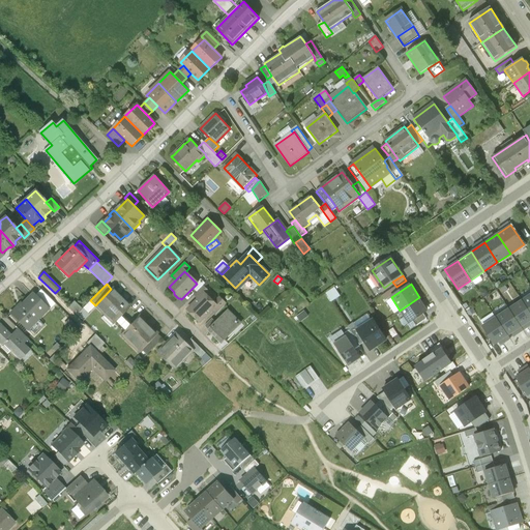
[(203,287),(194,295),(198,299),(198,300),(204,294),(207,291),(203,287)]
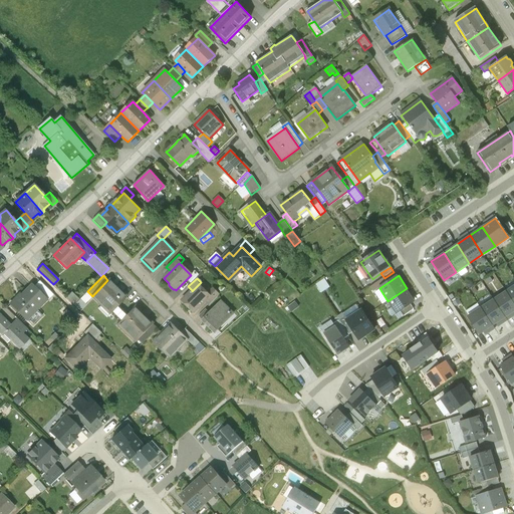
[(127,298),(108,279),(107,280),(92,296),(110,314),(112,312),(117,307),(127,298)]
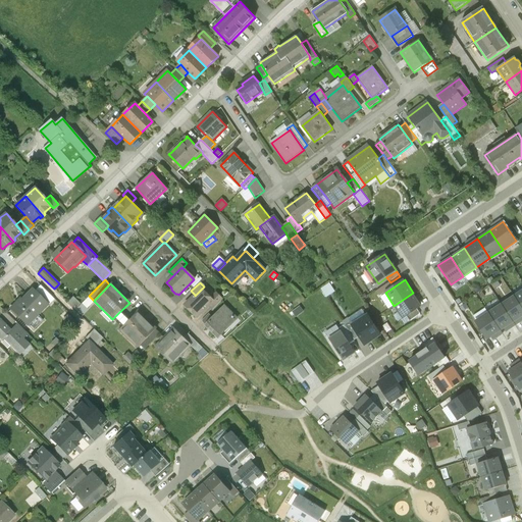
[(334,292),(329,284),(321,290),(327,297),(334,292)]
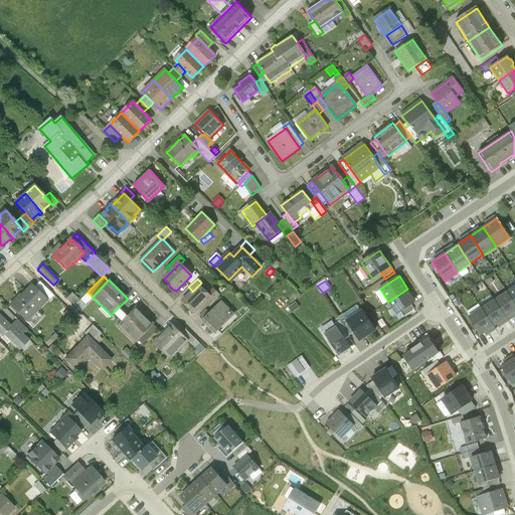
[(51,295),(38,283),(33,288),(46,300),(51,295)]
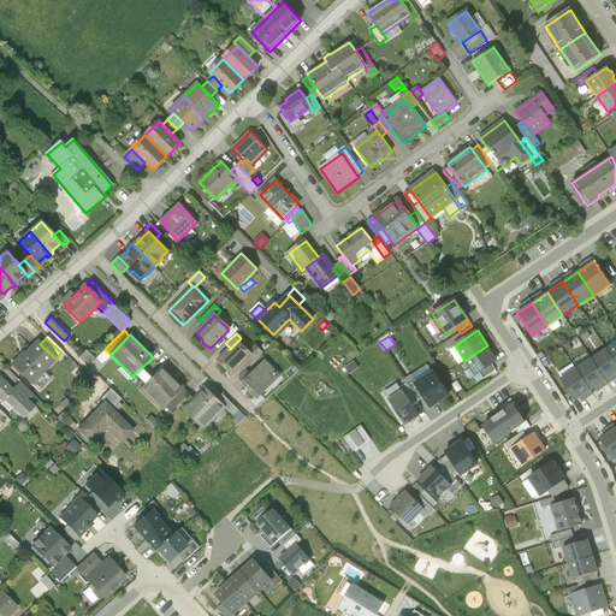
[(40,344),(39,342),(22,359),(21,357),(13,365),(31,384),(55,360),(55,359),(40,344)]
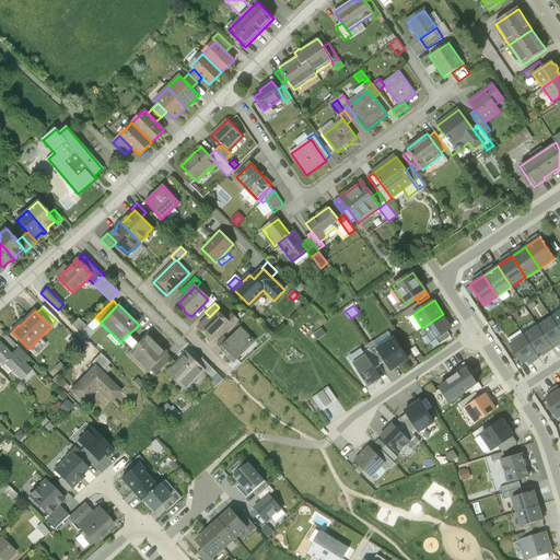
[(216,311),(209,317),(209,316),(198,327),(211,340),(223,328),(228,323),(225,322),(216,311)]
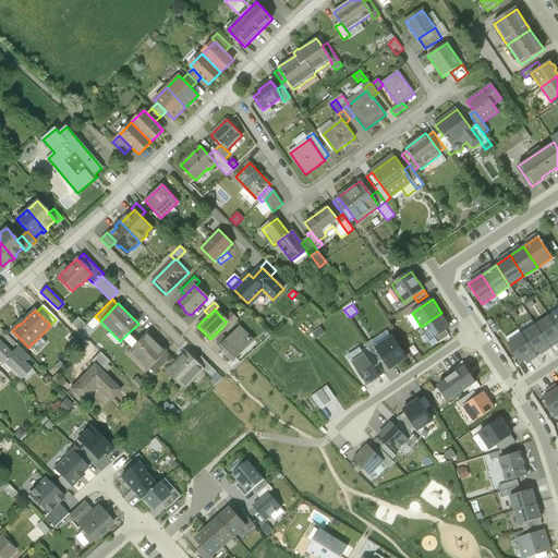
[(441,313),(421,327),(431,341),(435,337),(446,330),(451,327),(441,313)]
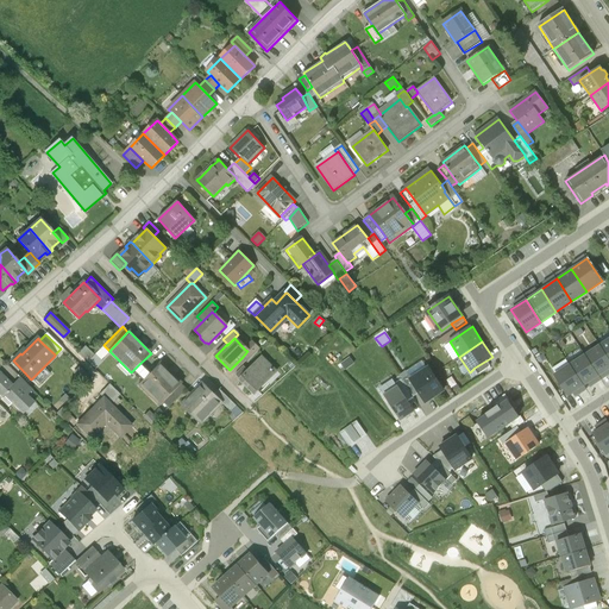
[(259,350),(252,343),(245,350),(248,351),(243,357),(248,362),(259,350)]
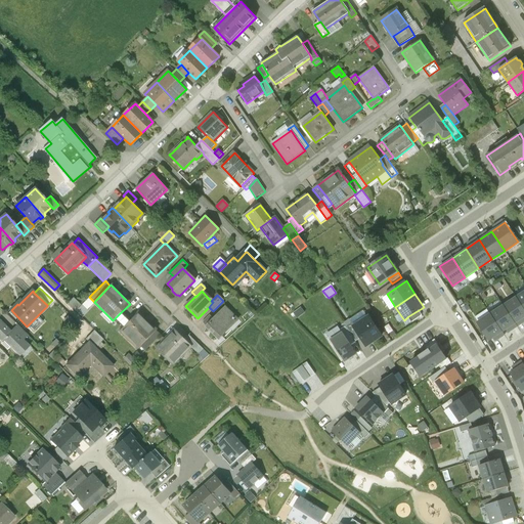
[(523,307),(517,298),(505,306),(517,324),(523,319),(523,307)]
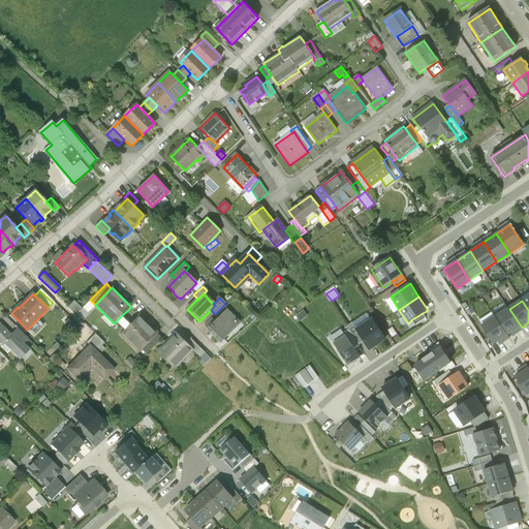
[(81,308),(73,302),(68,308),(75,314),(81,308)]
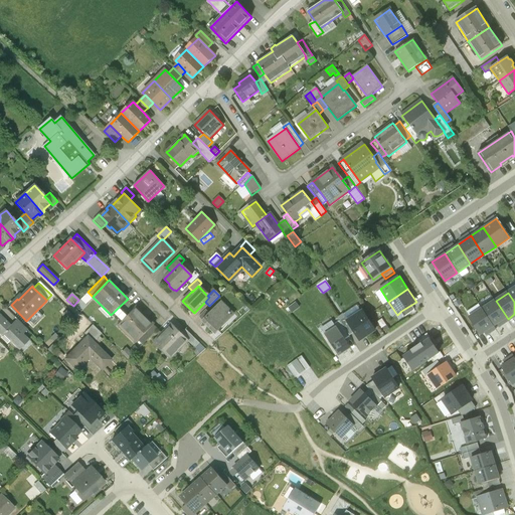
[(87,304),(81,299),(75,305),(80,310),(87,304)]
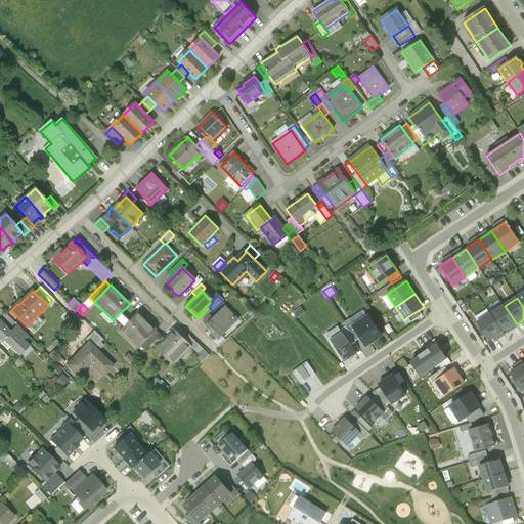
[(505,306),(491,314),(504,334),(517,324),(505,306)]
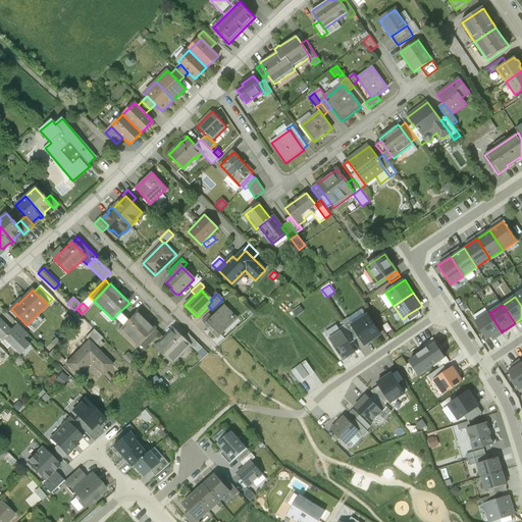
[(224,307),(206,325),(218,336),(223,331),(228,327),(226,325),(235,317),(224,307)]
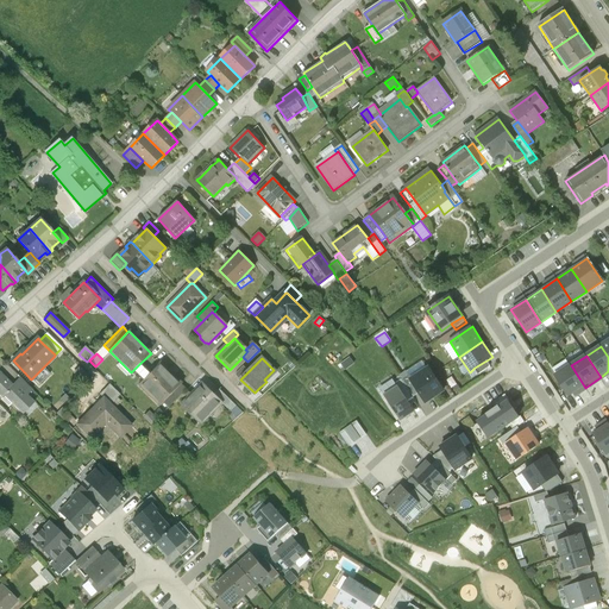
[(350,358),(343,365),(346,369),(353,363),(350,358)]
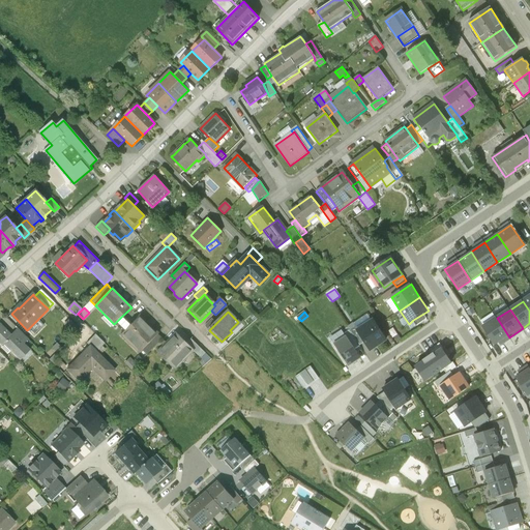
[(427,319),(423,314),(413,320),(417,325),(427,319)]
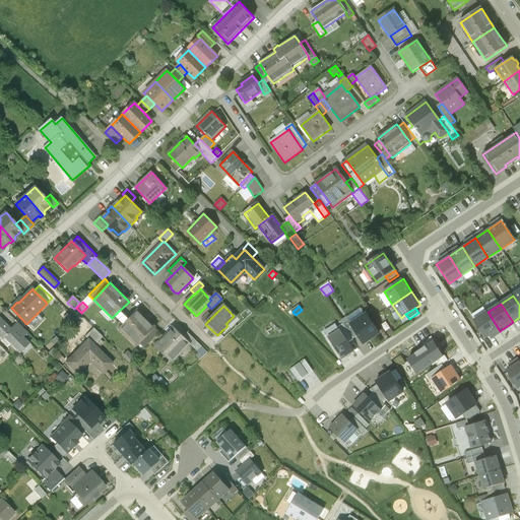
[(129,321),(119,311),(114,316),(124,326),(129,321)]
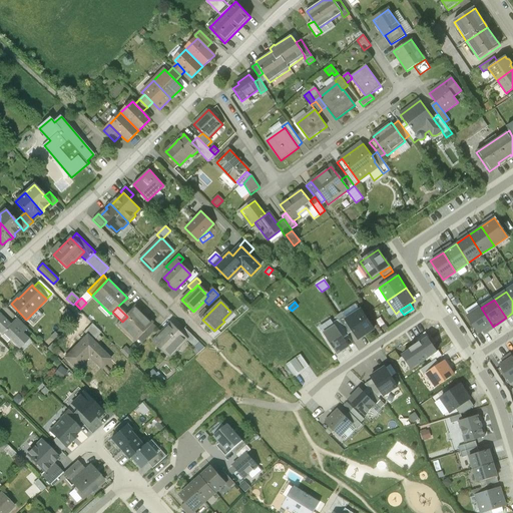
[(155,326),(136,308),(127,317),(122,322),(118,325),(136,344),(155,326)]
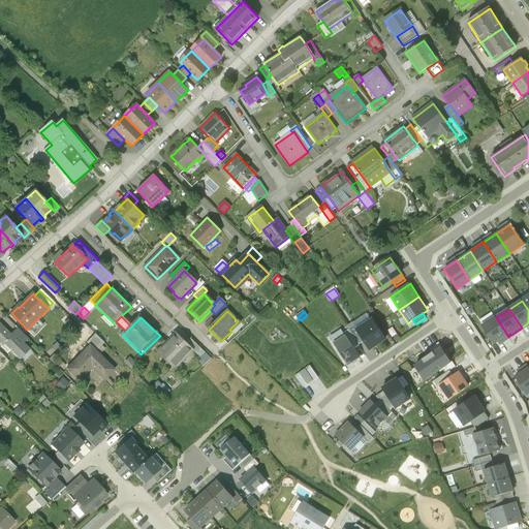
[(508,337),(496,317),(484,327),(496,345),(508,337)]
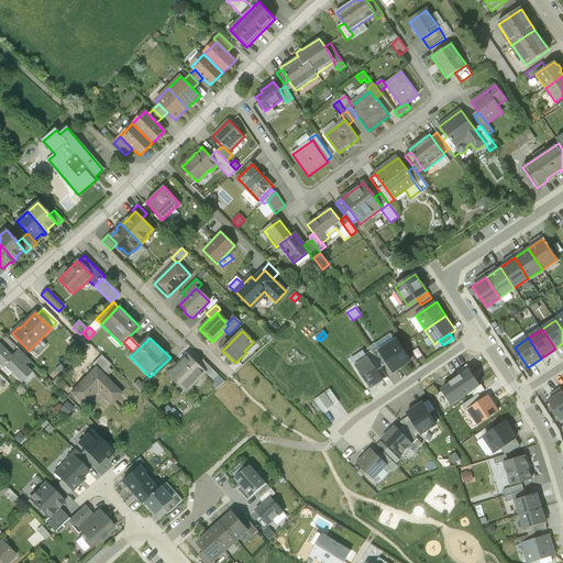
[(399,341),(381,353),(387,363),(394,373),(411,362),(399,341)]
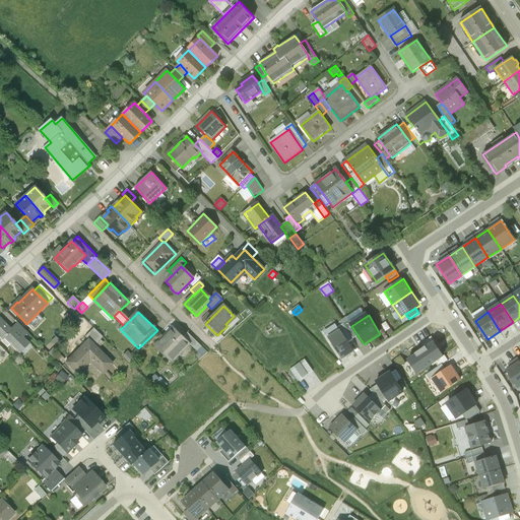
[(22,337),(13,328),(11,330),(0,319),(0,338),(1,340),(3,338),(18,353),(19,353),(18,352),(27,343),(28,344),(28,343),(22,337)]
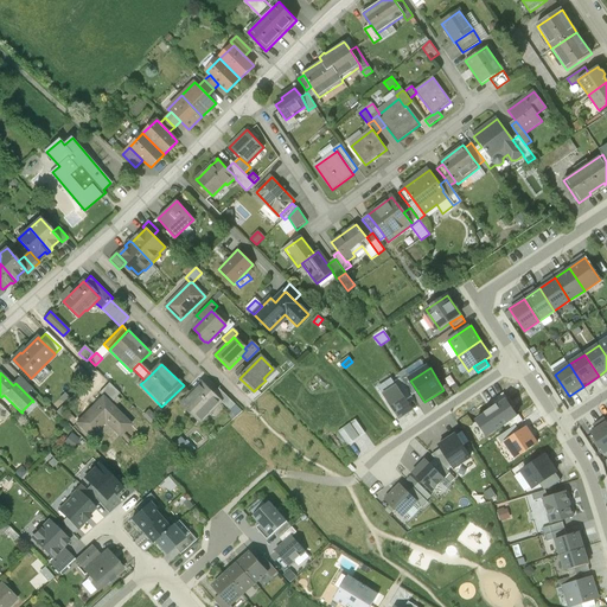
[(413,395),(417,391),(410,381),(407,375),(401,378),(402,379),(413,395)]
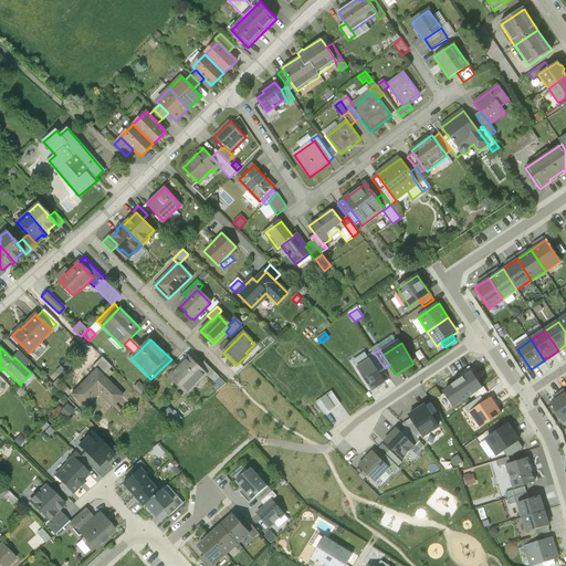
[(30,363),(20,352),(14,357),(24,367),(30,363)]
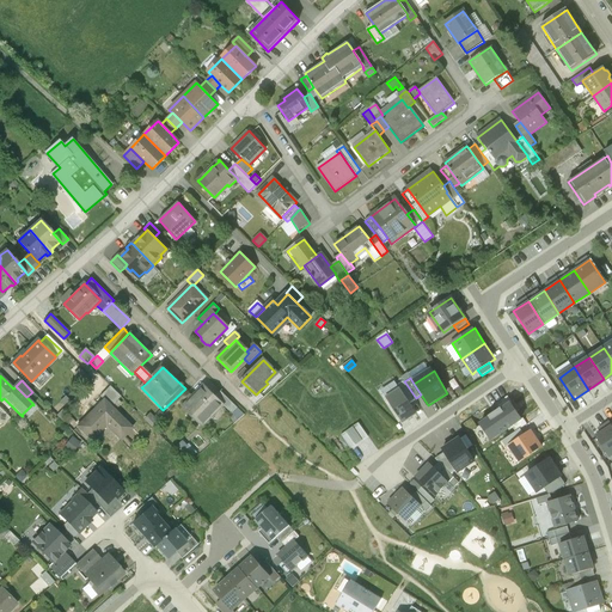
[(122,397),(110,386),(101,396),(105,401),(115,411),(122,404),(118,401),(122,397)]
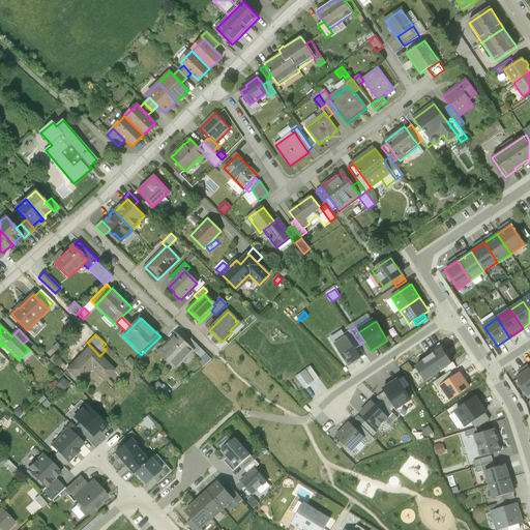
[(176,334),(157,353),(175,370),(193,351),(194,351),(186,344),(176,334)]
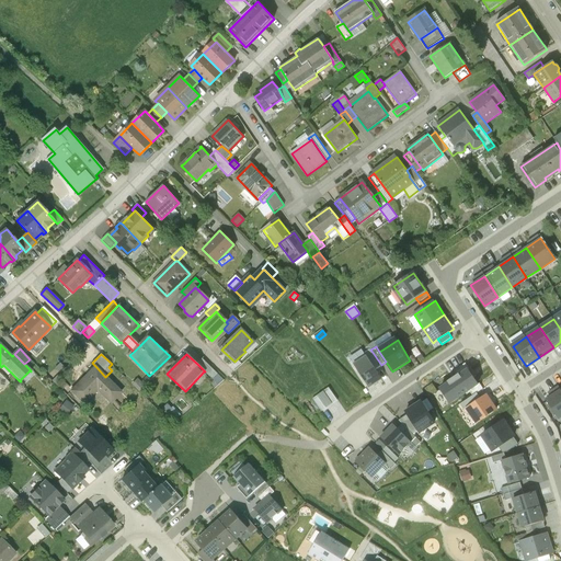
[(366,357),(352,367),(367,391),(381,381),(366,357)]
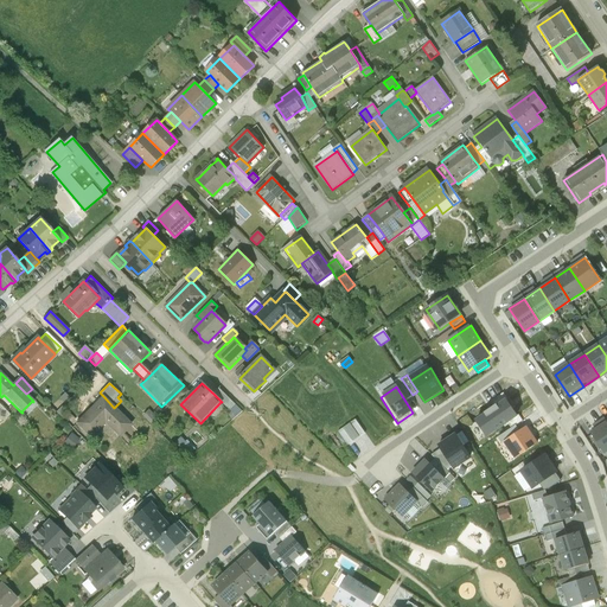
[(236,404),(219,388),(213,394),(222,402),(221,402),(229,411),(236,404)]
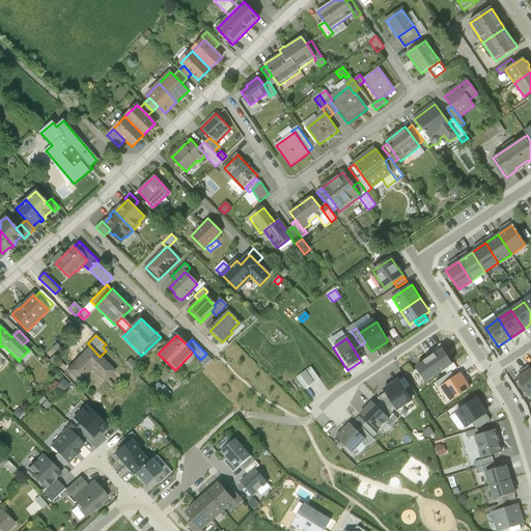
[(452,364),(443,350),(444,350),(440,344),(429,352),(432,357),(417,368),(426,382),(438,374),(452,364)]
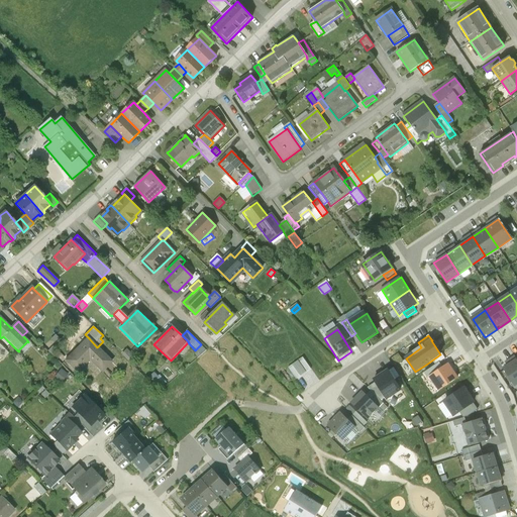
[(89,338),(66,360),(77,372),(92,357),(104,370),(112,362),(97,347),(89,338)]
